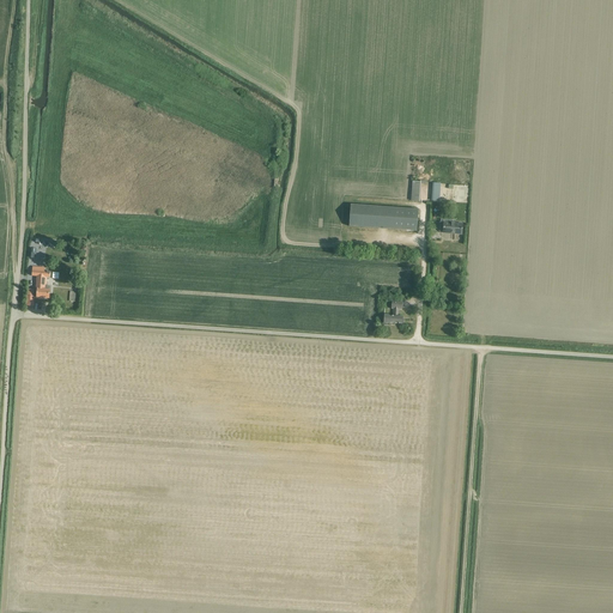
[(419,182),(410,182),(408,202),(418,202),(419,182)]
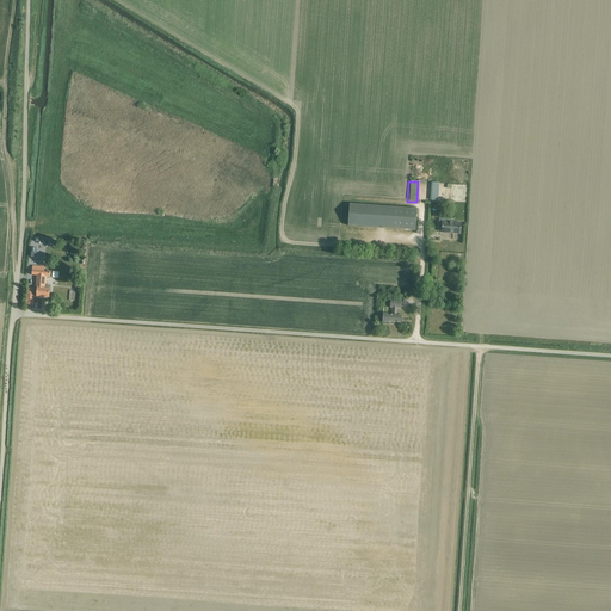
[(438,202),(439,183),(431,183),(430,201),(438,202)]
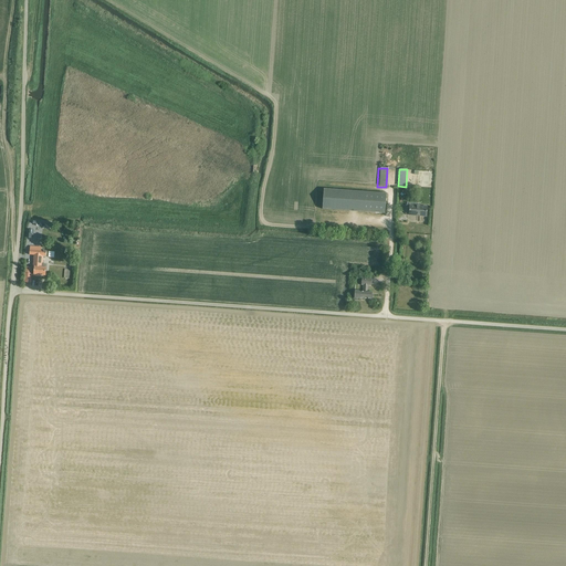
[(385,213),(386,194),(324,189),(323,209),(385,213)]
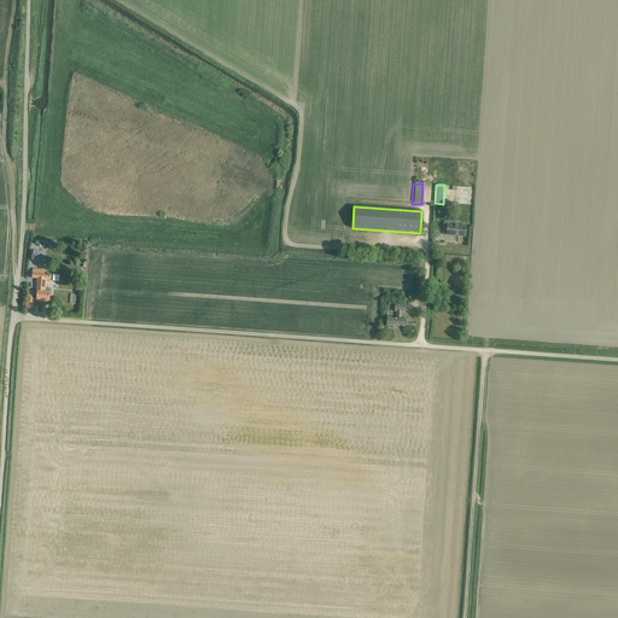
[(448,225),(447,234),(458,235),(458,237),(466,237),(466,226),(448,225)]
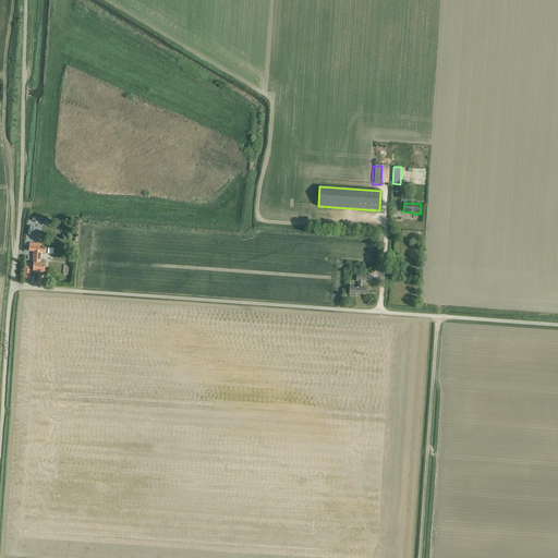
[(46,253),(46,247),(40,247),(40,244),(29,243),(28,252),(34,252),(33,263),(34,263),(34,271),(45,273),(46,262),(44,262),(44,264),(40,264),(41,261),(43,253),(46,253)]
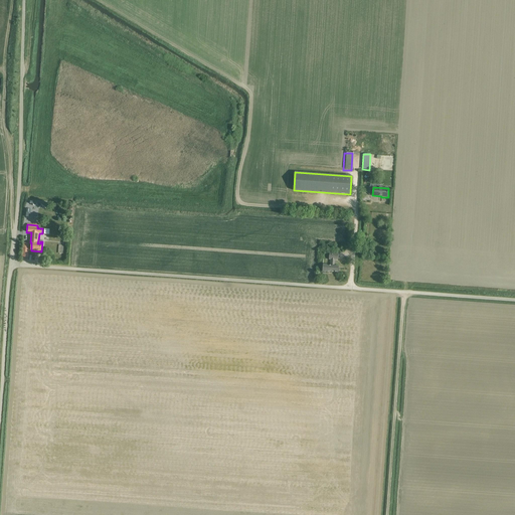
[(338,273),(339,267),(334,267),(335,260),(338,261),(338,253),(329,253),(329,260),(331,260),(330,266),(329,266),(328,266),(323,265),(323,272),(338,273)]
